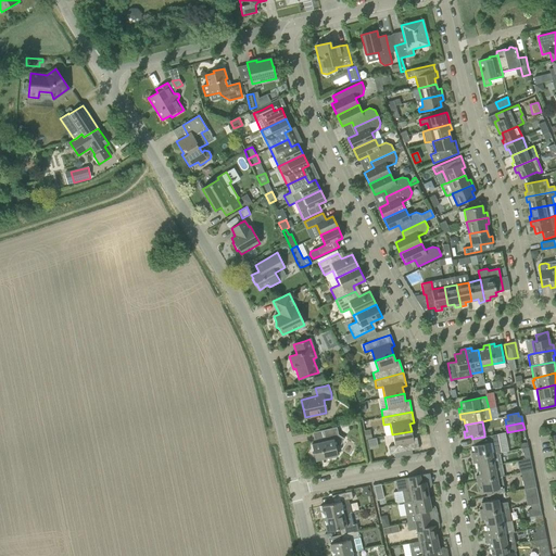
[(320,442),(312,444),(313,450),(311,453),(314,455),(315,460),(337,455),(336,446),(339,446),(344,439),(338,434),(337,427),(323,430),(325,438),(319,439),(320,442)]
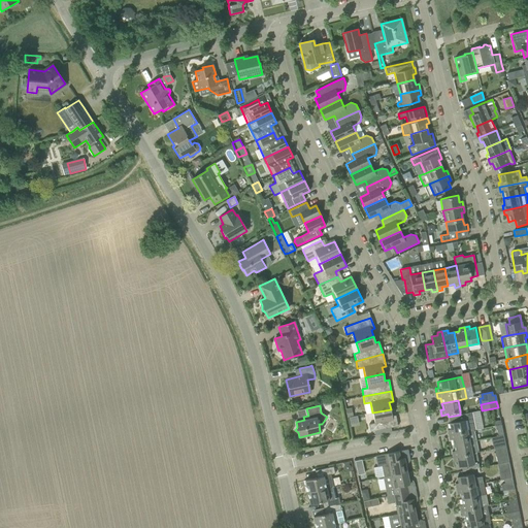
[(392,416),(391,409),(372,413),(374,423),(368,424),(371,435),(387,432),(386,428),(398,426),(395,415),(392,416)]
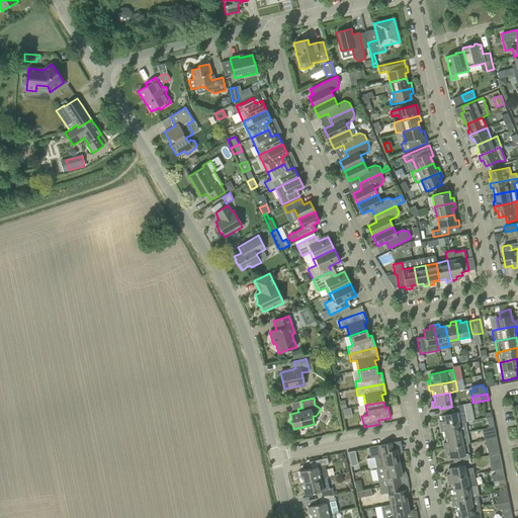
[(466,422),(462,405),(451,407),(440,409),(441,415),(440,415),(442,421),(439,422),(440,427),(464,422),(466,422)]
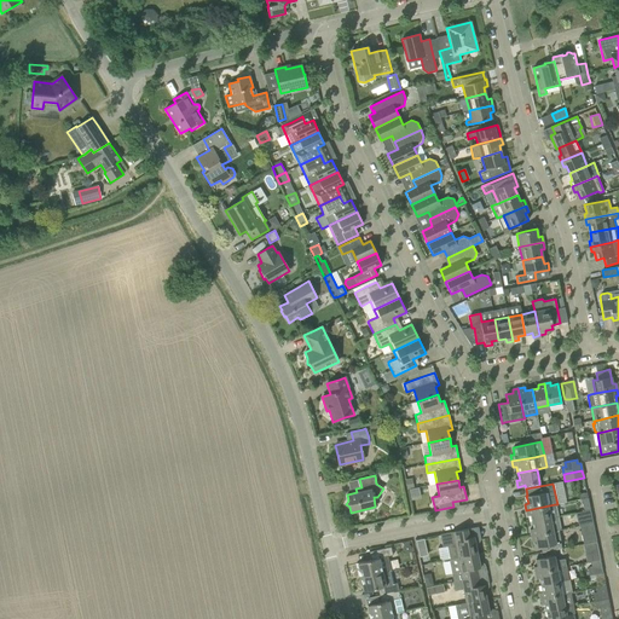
[(590,510),(589,502),(588,497),(580,499),(583,512),(590,510)]
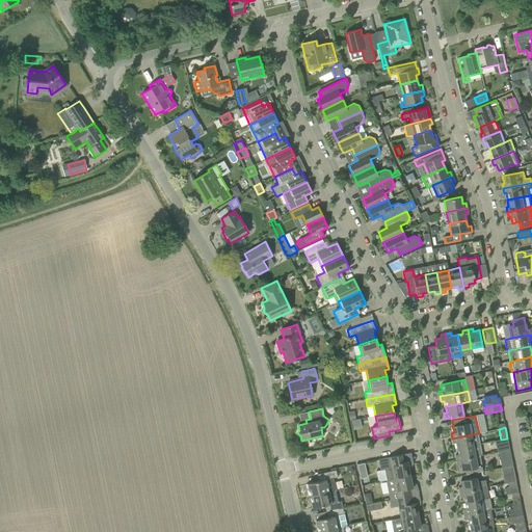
[(479,445),(477,433),(452,439),(453,444),(456,443),(457,449),(473,446),(479,445)]
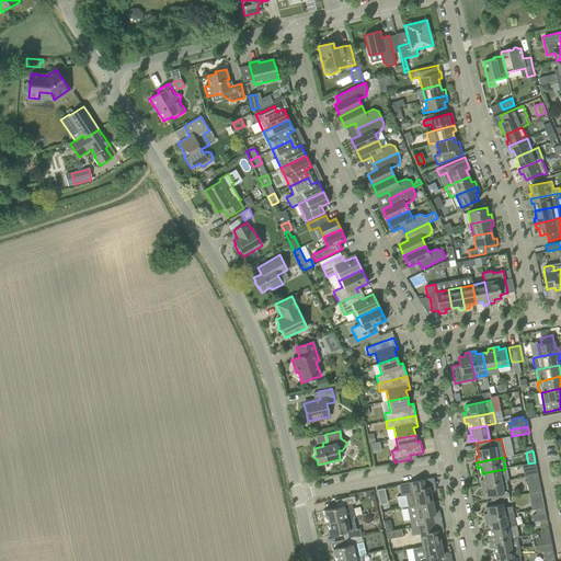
[(537,474),(535,462),(528,464),(529,465),(522,466),(524,477),(525,477),(537,474)]
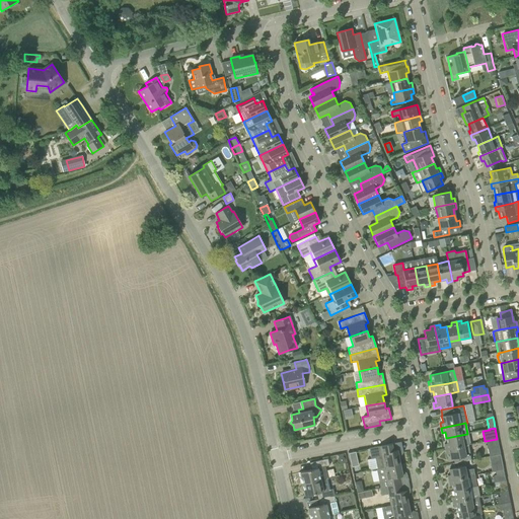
[(469,444),(467,434),(461,435),(446,438),(447,443),(444,444),(445,449),(467,444),(469,444)]
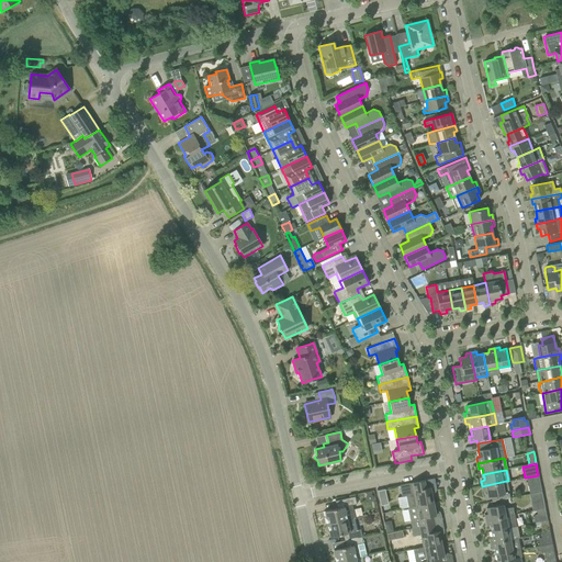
[(541,492),(538,475),(526,478),(529,494),(541,492)]
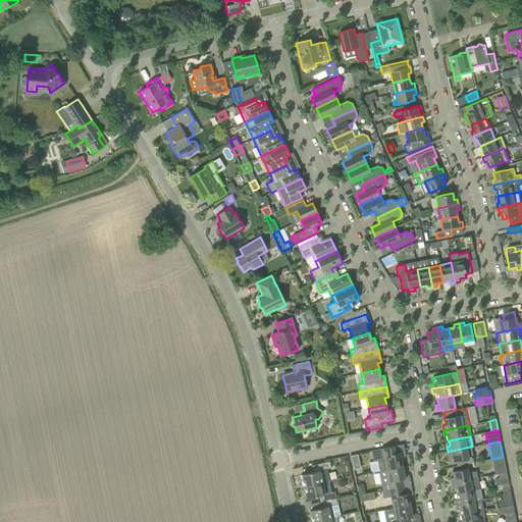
[(397,453),(395,446),(371,451),(373,462),(377,461),(379,472),(385,471),(403,467),(400,453),(397,453)]
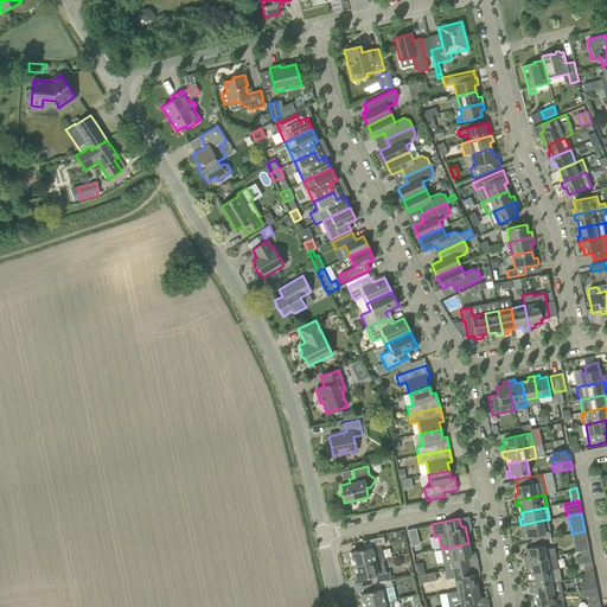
[(550,538),(547,519),(521,525),(522,531),(525,530),(526,537),(530,537),(531,542),(550,538)]
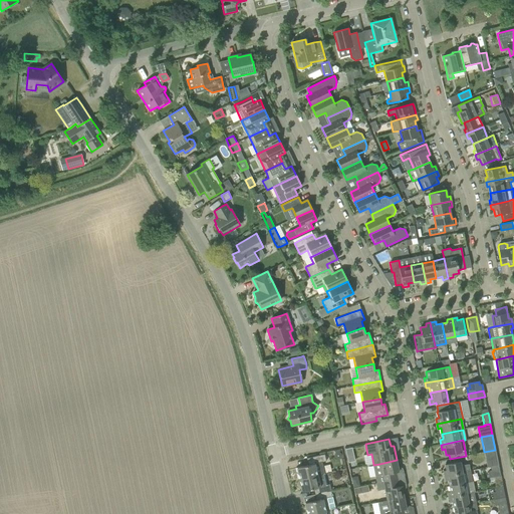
[(498,465),(495,450),(484,452),(487,467),(491,467),(498,465)]
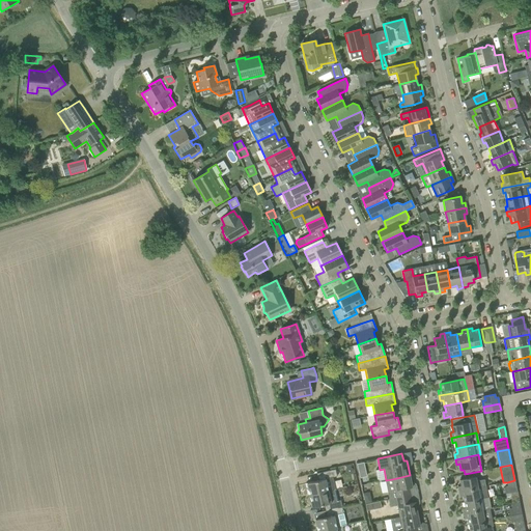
[(318,480),(307,483),(309,495),(328,491),(333,490),(335,490),(332,477),(337,476),(335,469),(316,473),(318,480)]
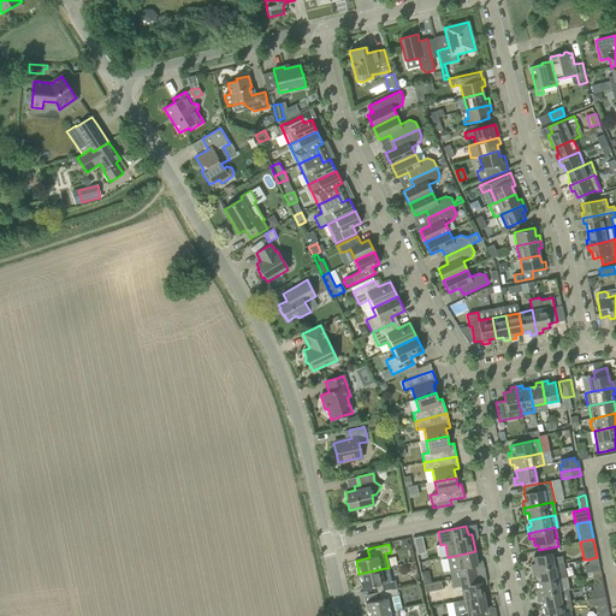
[(478,566),(475,551),(455,556),(448,557),(446,557),(449,570),(451,579),(475,574),(473,566),(478,566)]
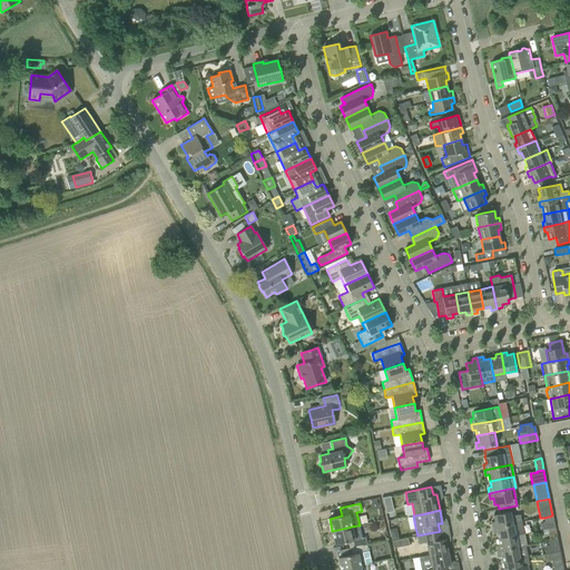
[(520,514),(511,517),(510,511),(493,516),(494,521),(491,522),(492,528),(512,523),(519,522),(521,522),(520,514)]
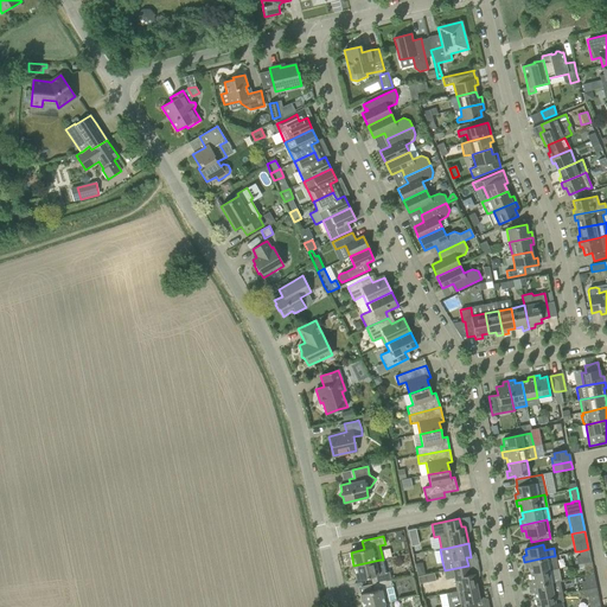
[(590,562),(588,549),(580,551),(580,555),(581,555),(579,556),(576,558),(577,564),(590,562)]
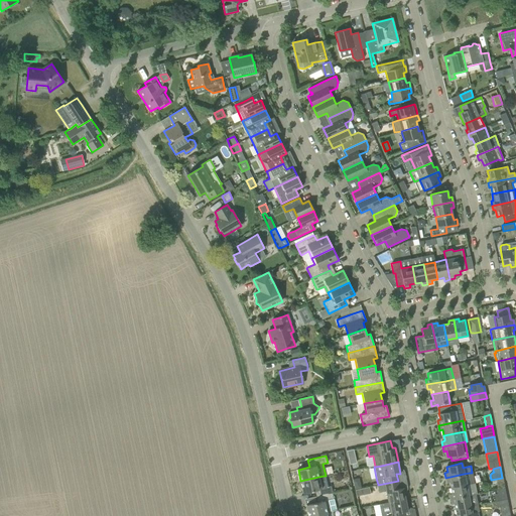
[(474,483),(472,473),(470,473),(464,474),(445,478),(446,483),(449,482),(450,488),(474,483)]
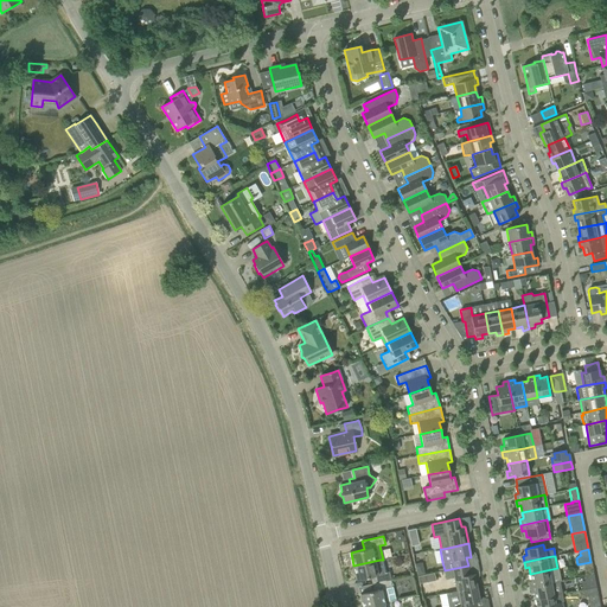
[(375,561),(353,566),(357,580),(370,577),(371,583),(391,580),(389,573),(384,573),(381,560),(375,561)]
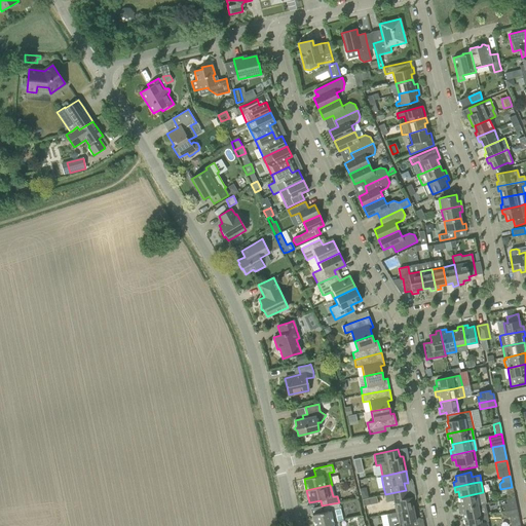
[(407,497),(406,490),(385,494),(386,502),(393,500),(396,513),(413,509),(411,497),(407,497)]
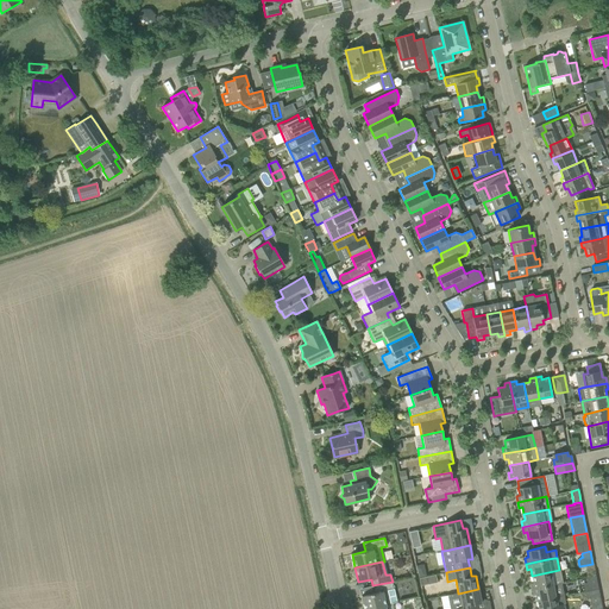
[(560,570),(559,570),(532,576),(533,583),(529,583),(531,589),(553,584),(562,583),(563,583),(560,570)]
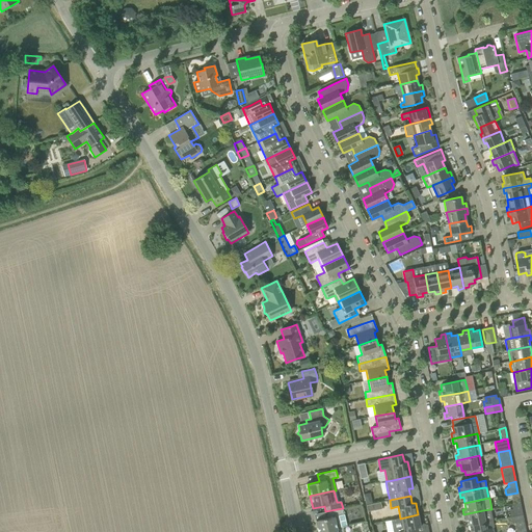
[(523,514),(521,503),(511,505),(512,509),(509,510),(510,516),(523,514)]
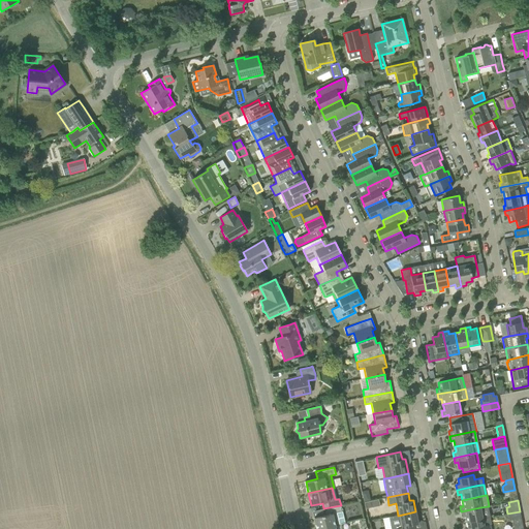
[(344,523),(342,511),(341,505),(323,508),(325,515),(314,518),(316,528),(318,528),(335,525),(344,523)]
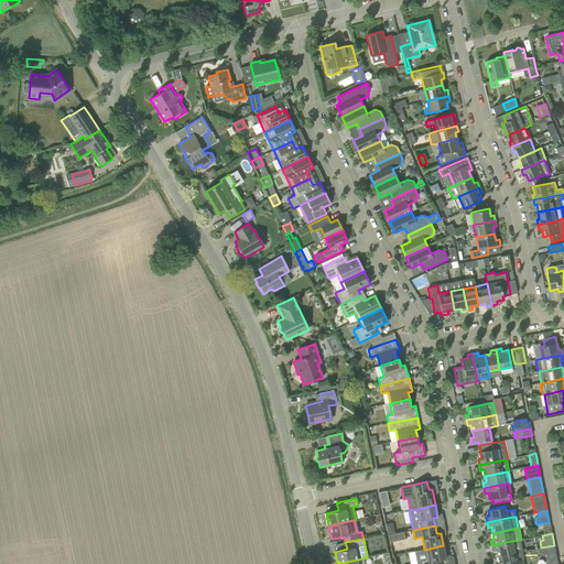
[(522,552),(520,540),(512,541),(491,545),(492,551),(496,551),(497,556),(514,553),(522,552)]
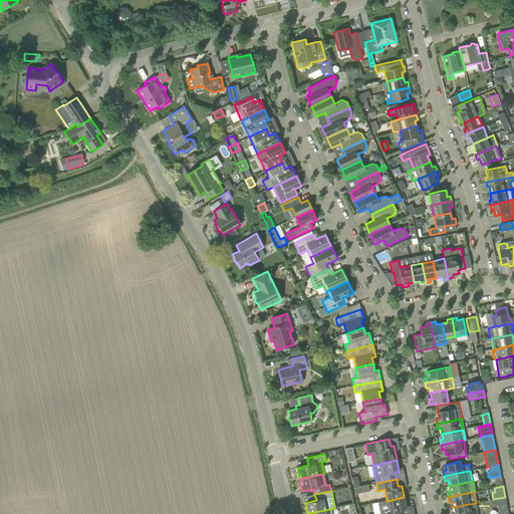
[(381,513),(375,513),(404,513),(403,509),(406,509),(406,506),(406,505),(404,497),(387,501),(379,502),(381,513)]
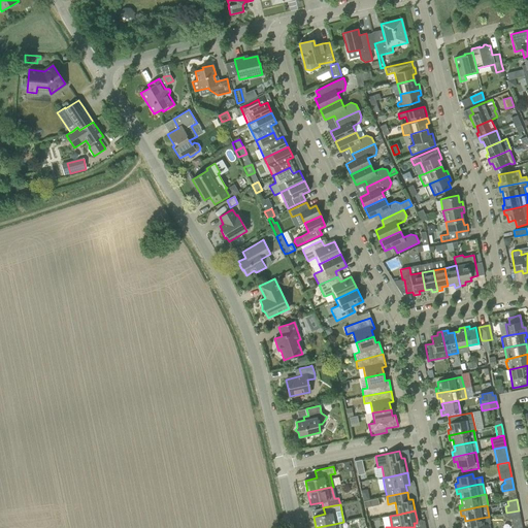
[(519,527),(522,527),(519,510),(506,513),(507,519),(510,519),(513,527),(519,527)]
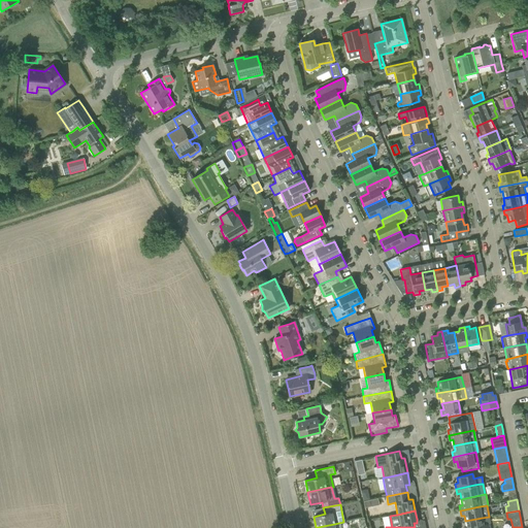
[(467,527),(464,527),(463,527),(490,527),(489,523),(490,523),(489,517),(482,518),(465,521),(467,527)]
